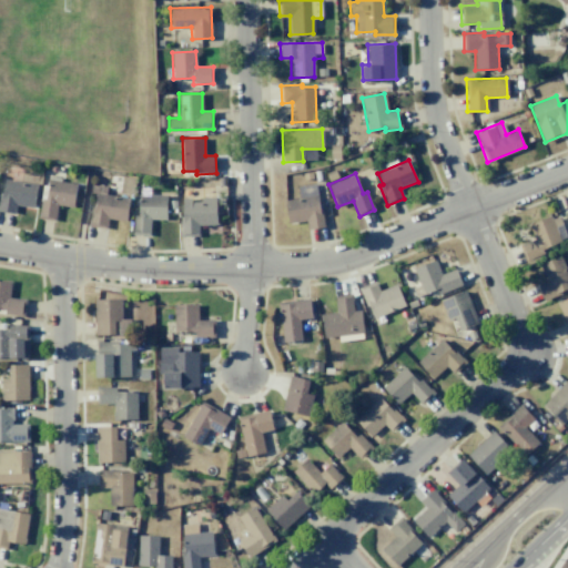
[(37,184),(33,208),(16,205),(14,213),(0,211),(0,192),(2,192),(4,180),(37,184)]
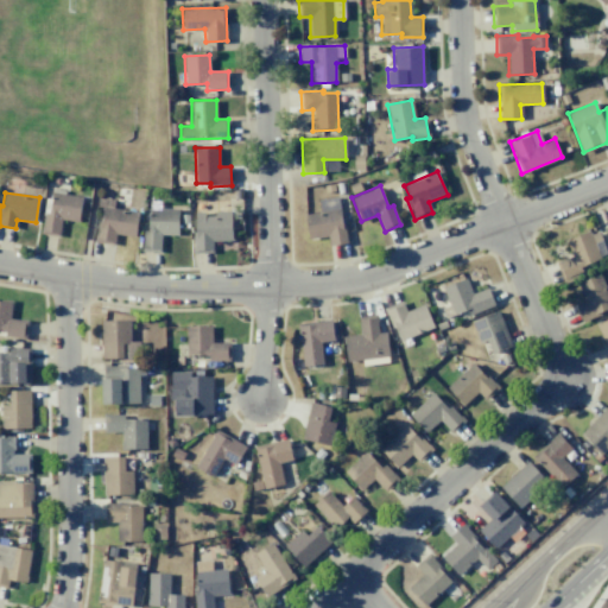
[(52,192),(82,196),(78,222),(61,220),(59,236),(39,233),(45,198),(51,200),(52,192)]
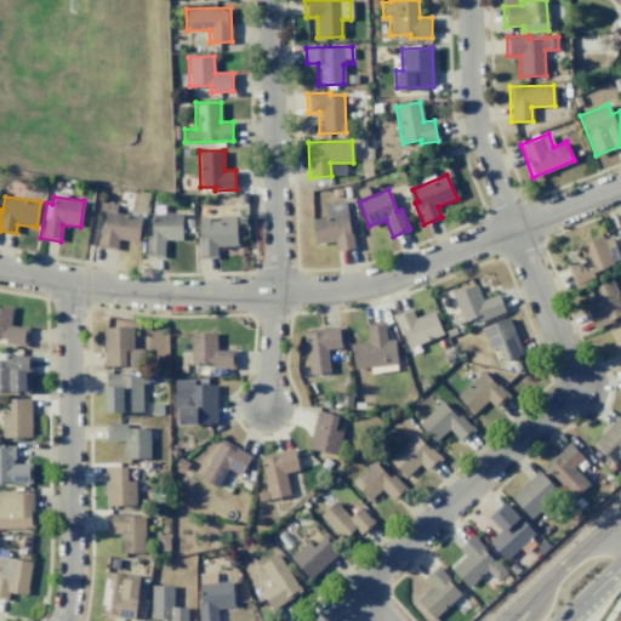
[(101,201),(118,205),(117,212),(142,217),(137,241),(118,239),(115,250),(97,246),(102,211),(100,210),(101,201)]
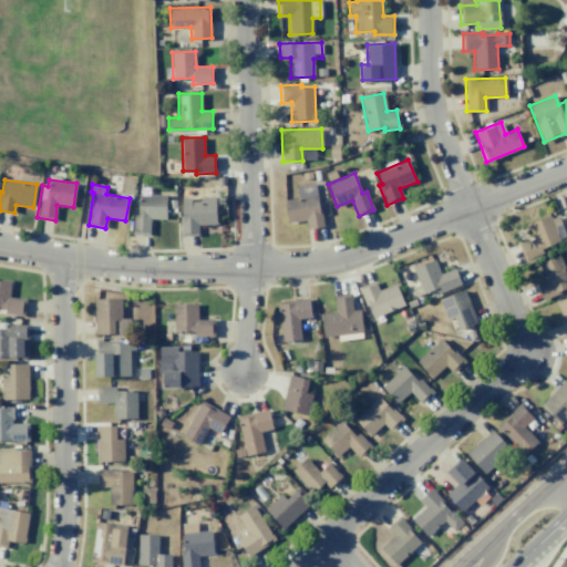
[(315,184),(319,208),(320,208),(323,226),(307,229),(305,219),(288,222),(285,200),(299,198),(297,186),(315,184)]
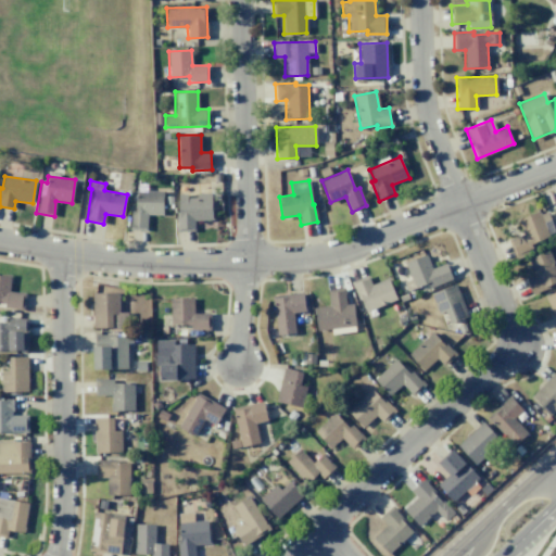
[(136,191),(163,192),(162,215),(147,214),(147,230),(128,229),(129,210),(136,210),(136,191)]
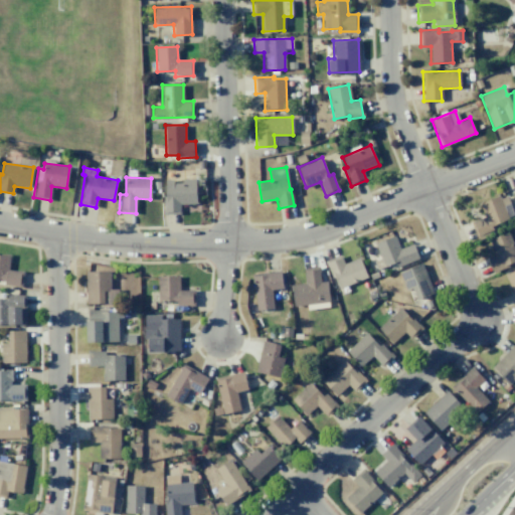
[(182,179),(195,179),(196,203),(180,204),(180,213),(164,214),(163,192),(166,192),(165,179),(174,179),(174,183),(182,183),(182,179)]
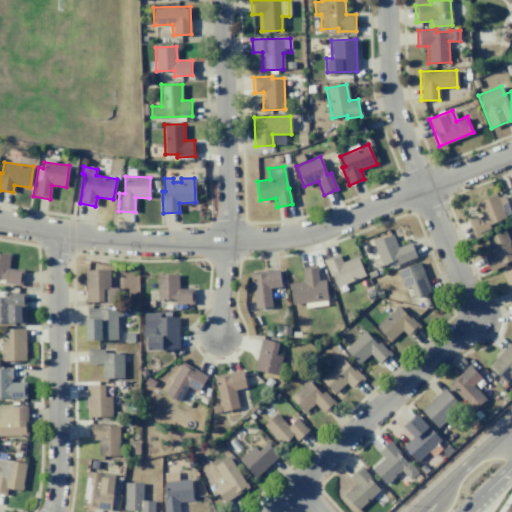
[(504,195),(511,213),(505,216),(506,218),(489,225),(491,229),(474,236),(468,221),(482,215),(477,201),(496,193),(497,198),(504,195)]
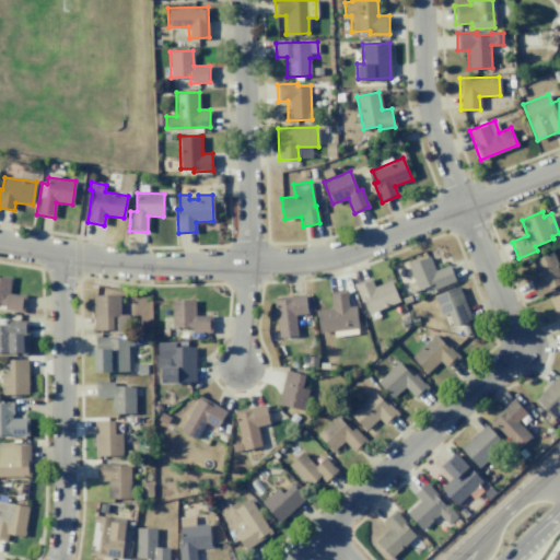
[(552,252),(559,269),(559,283),(553,287),(552,290),(537,296),(529,280),(538,277),(532,260),(552,252)]
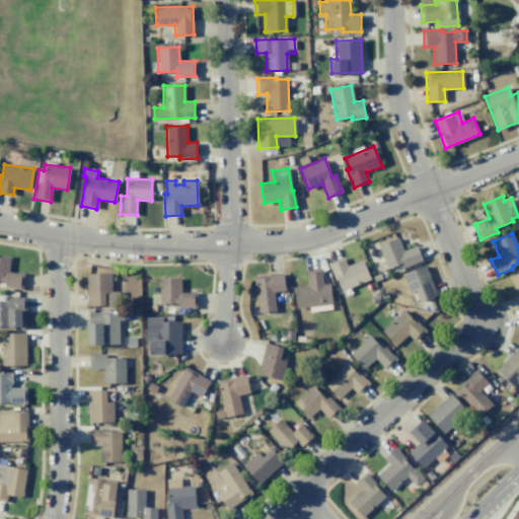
[(417,244),(423,260),(395,272),(393,266),(380,272),(377,263),(384,260),(378,245),(397,237),(403,250),(417,244)]
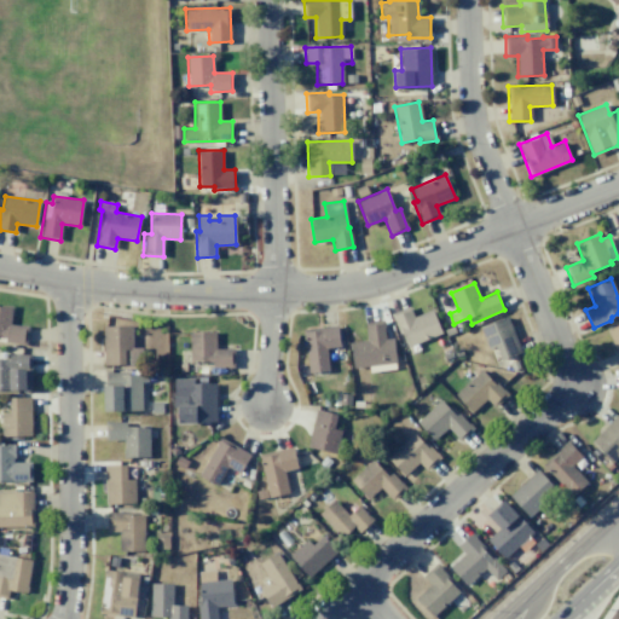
[(433,308),(443,333),(408,347),(401,334),(399,335),(391,314),(409,306),(414,317),(433,308)]
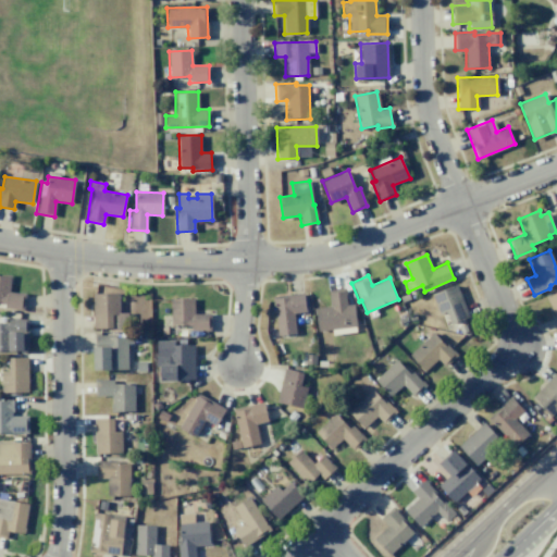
[(9,292),(25,294),(23,311),(0,308),(0,276),(10,277),(9,292)]
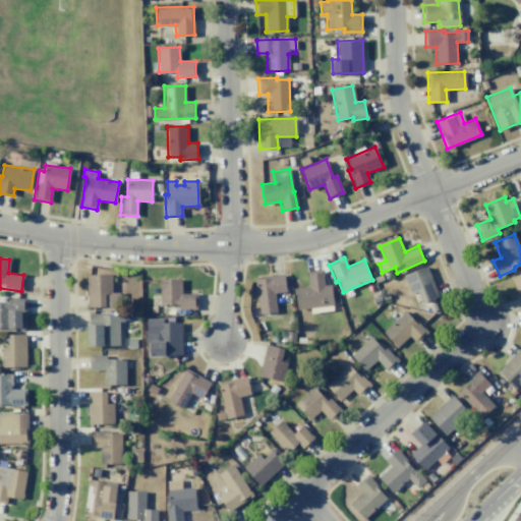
[(404,275),(426,266),(439,296),(421,303),(417,292),(411,294),(404,275)]
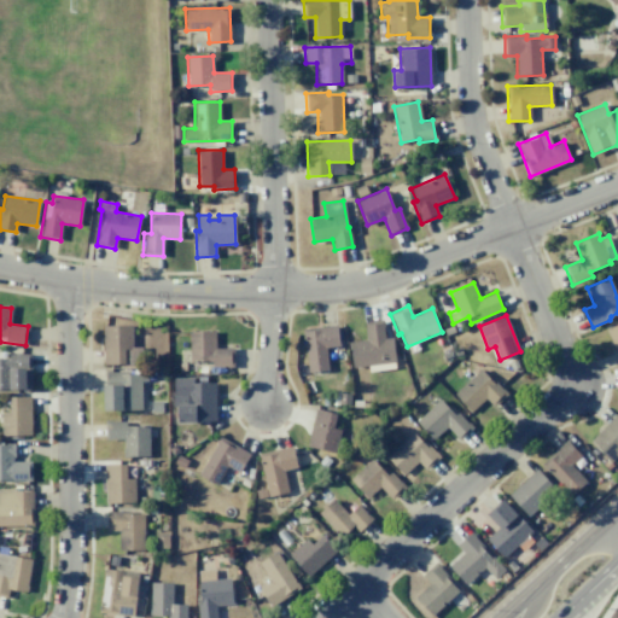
[(365,321),(383,320),(385,338),(392,337),(395,362),(353,367),(349,342),(367,340),(365,321)]
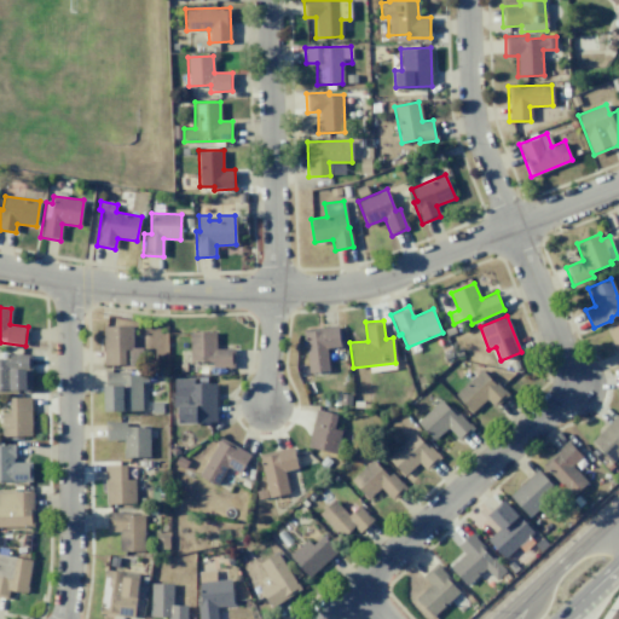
[(618,359),(607,329),(618,324),(618,359)]
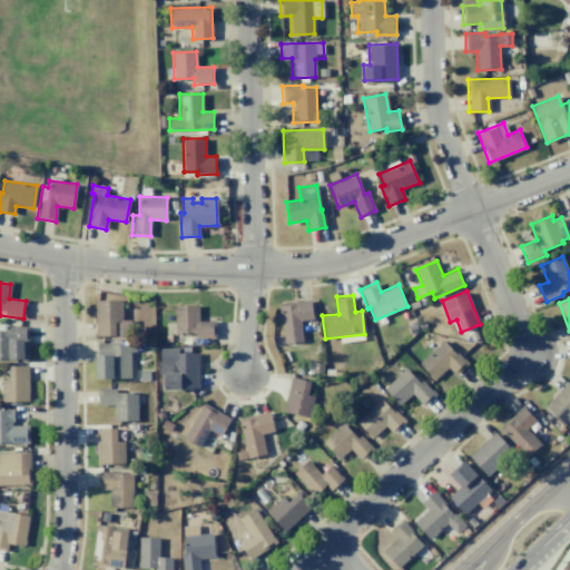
[(94,301),(121,300),(123,320),(130,320),(130,336),(95,336),(94,301)]
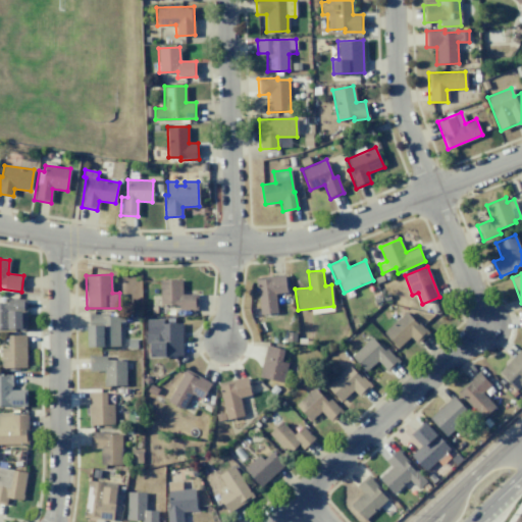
[(283,274),(286,293),(274,294),(277,312),(260,314),(256,278),(283,274)]
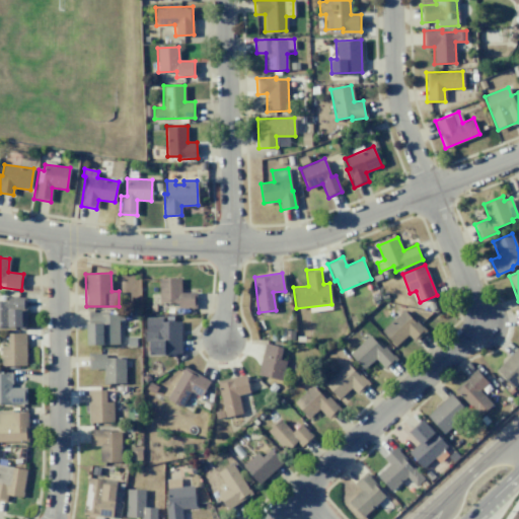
[(159,279),(180,279),(180,292),(196,292),(196,307),(178,308),(177,303),(159,304),(159,279)]
